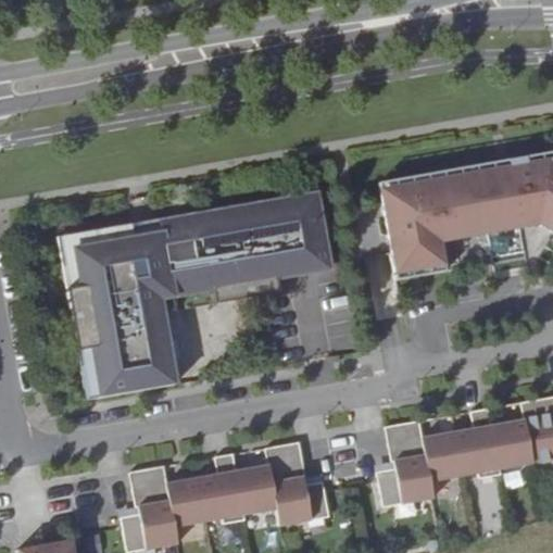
[(385,197),(399,277),(448,269),(442,239),(523,225),(522,214),(537,211),(552,218),(552,150),(388,179),(391,196),(385,197)]
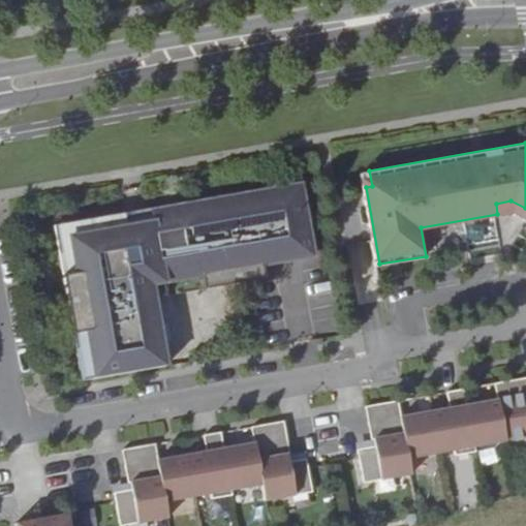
[(369,171),(363,172),(366,187),(372,186),(369,171)]
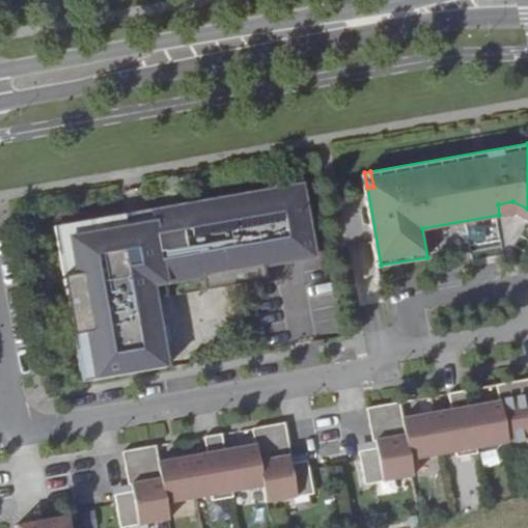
[(316,253),(304,183),(226,196),(229,207),(129,225),(127,215),(70,224),(96,378),(168,365),(154,282),(264,262),(316,253)]
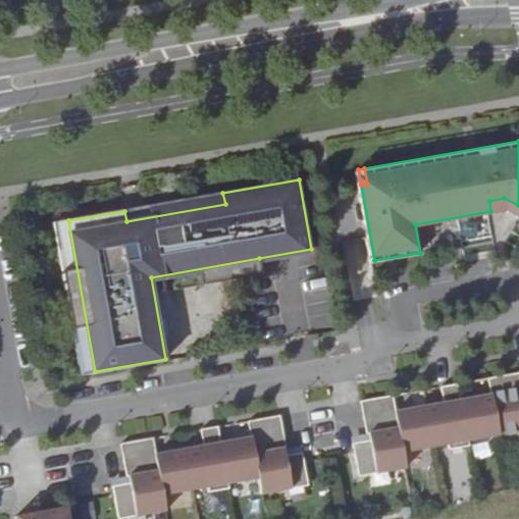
[(85,373),(95,371),(68,220),(124,211),(126,221),(225,204),(222,193),(152,205),(152,203),(57,220),(85,373)]
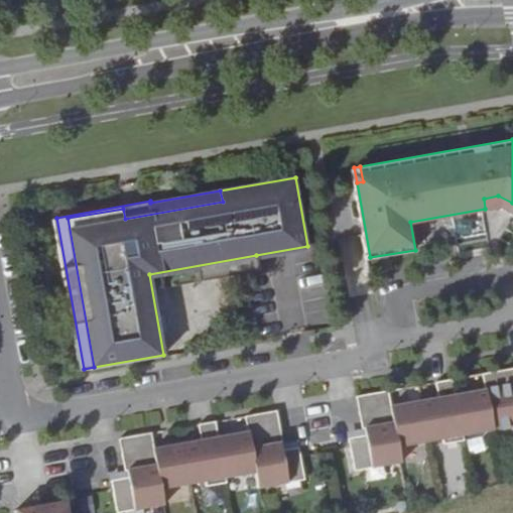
[(485,209),(504,205),(512,210),(512,203),(498,196),(484,199),(485,209)]
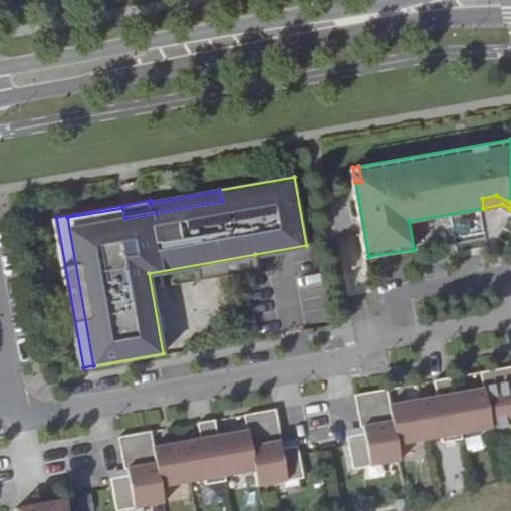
[(255,254),(149,273),(152,286),(257,268),(255,254)]
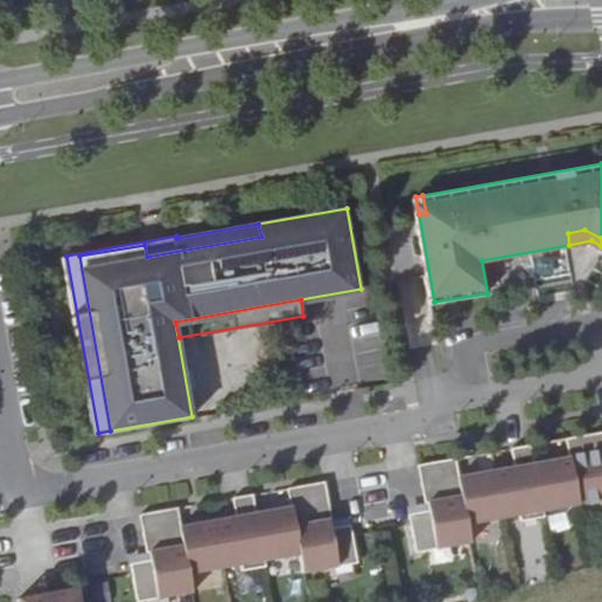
[(601,429),(567,435),(570,455),(536,461),(532,441),(512,446),(516,464),(496,467),(460,474),(458,455),(420,463),(427,500),(429,500),(431,507),(410,511),(418,548),(453,541),(453,544),(473,541),(470,523),(522,512),(523,519),(547,515),(545,509),(601,498),(601,429)]
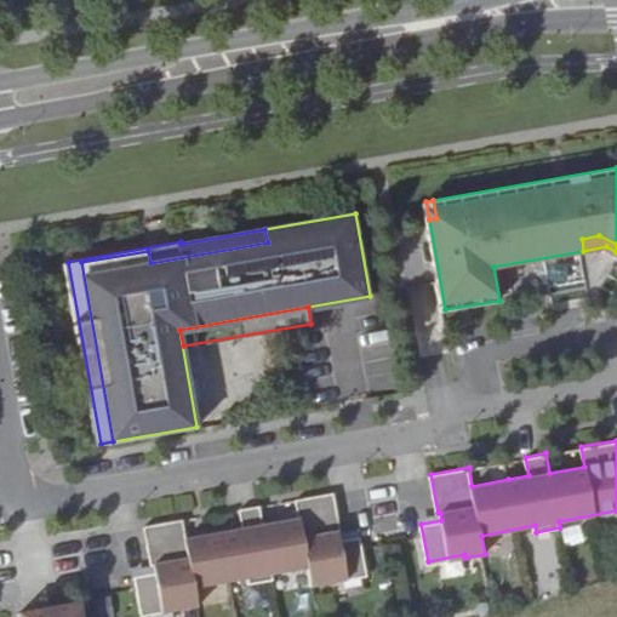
[(333,578),(369,572),(361,536),(341,540),(338,531),(341,531),(333,492),(296,500),(300,519),(263,525),(260,506),(240,509),(244,529),(223,532),(188,540),(184,519),(146,526),(153,566),(155,565),(156,573),(136,577),(143,613),(178,607),(180,611),(199,607),(196,588),(249,578),(250,584),(274,580),(273,573),(309,567),(313,586),(333,582),(333,578)]
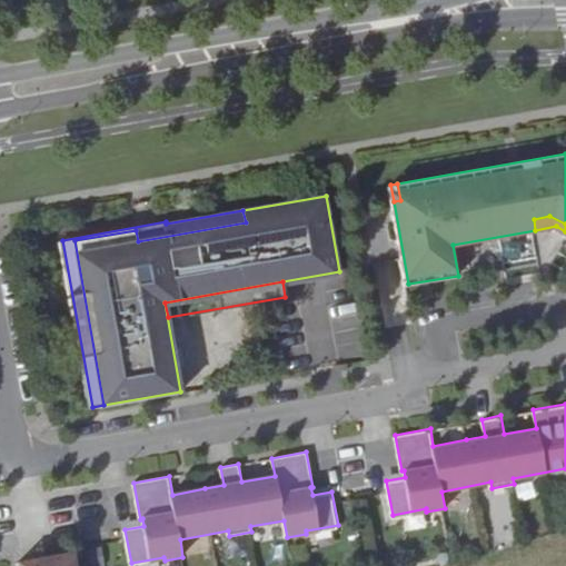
[(19,565),(77,565),(75,552),(19,562),(19,565)]
